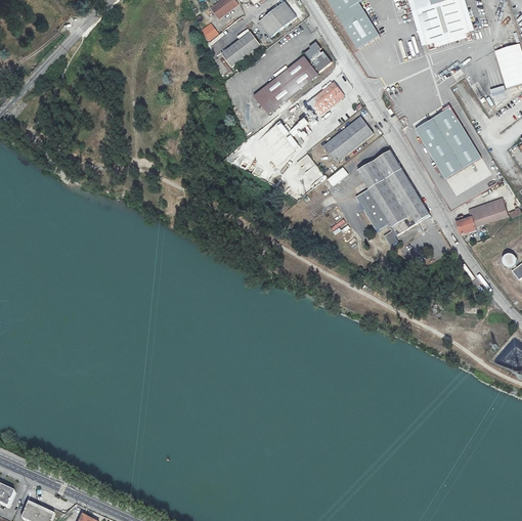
[(219,0),(216,2),(207,10),(215,20),(233,6),(228,0),(219,0)]
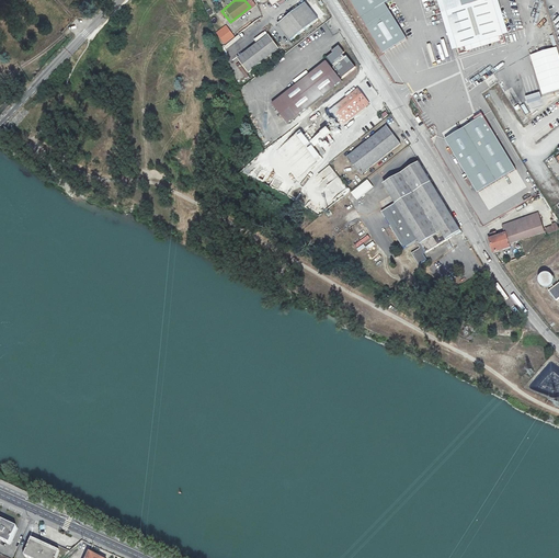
[(303,0),(276,21),(289,36),(317,14),(305,0),(303,0)]
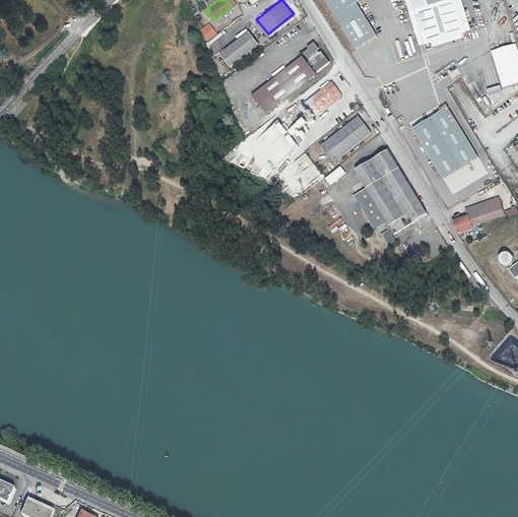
[(324,0),(344,33),(354,49),(377,35),(357,2),(360,0),(324,0)]
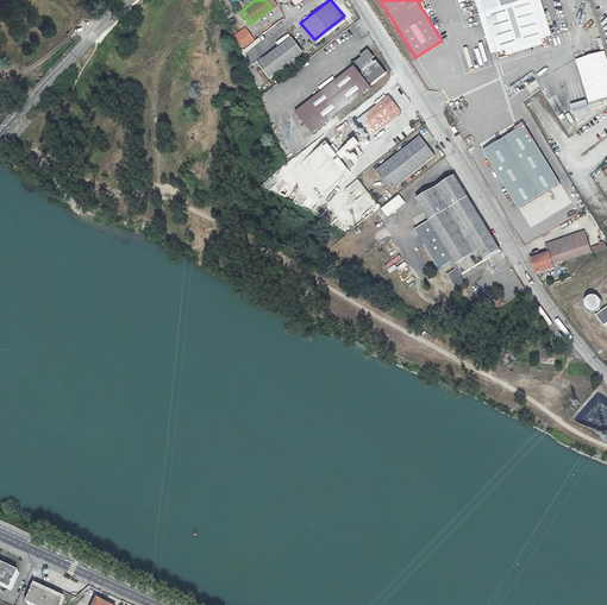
[(496,51),(481,0),(475,0),(490,54),(496,51)]
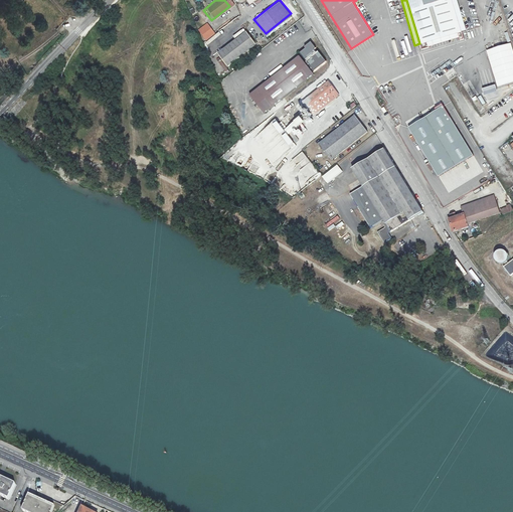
[(457,32),(461,31),(452,0),(406,0),(419,43),(423,42),(457,32)]
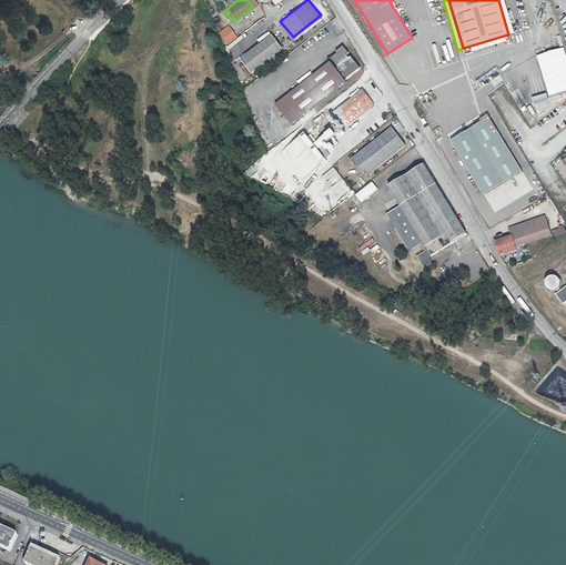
[(498,0),(508,34),(514,33),(504,0),(498,0)]
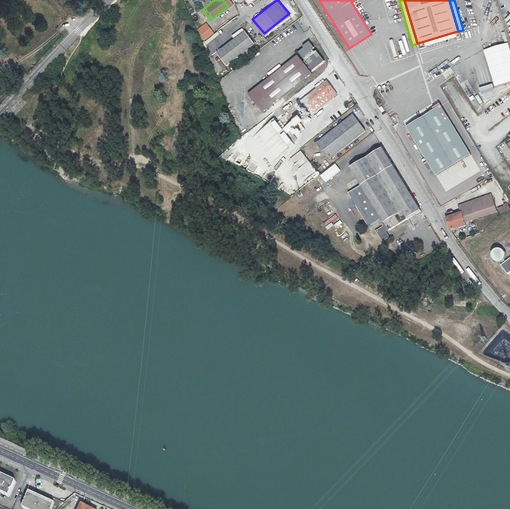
[(203,38),(212,31),(204,20),(195,27),(203,38)]
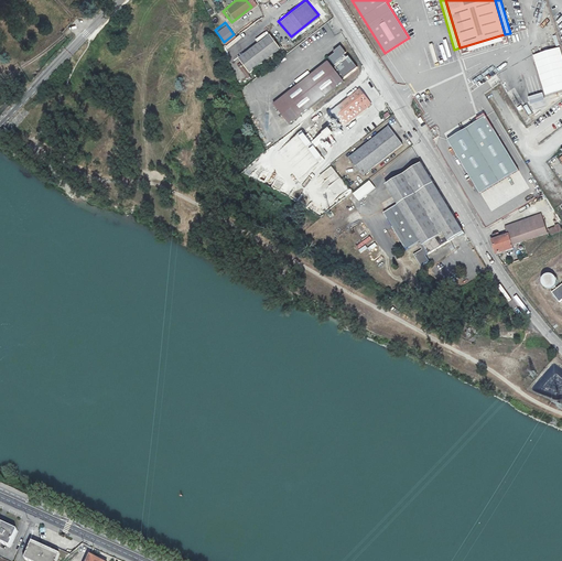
[(248,72),(259,64),(270,55),(279,47),(267,33),(237,58),(248,72)]
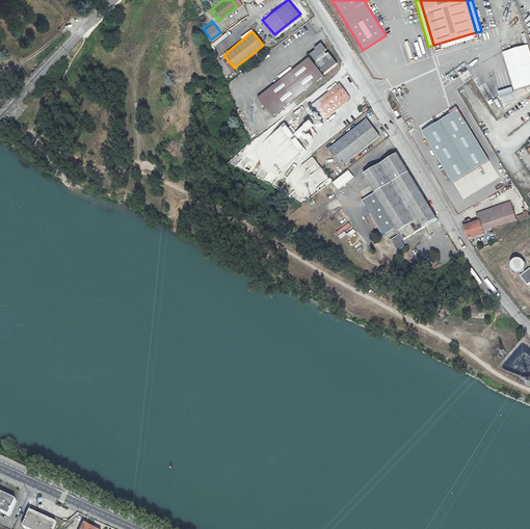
[(472,33),(438,44),(439,49),(473,38),(472,33)]
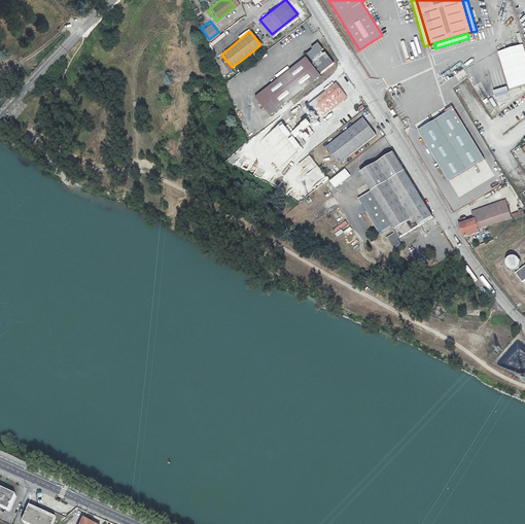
[(506,86),(524,80),(524,55),(521,40),(495,47),(506,86)]
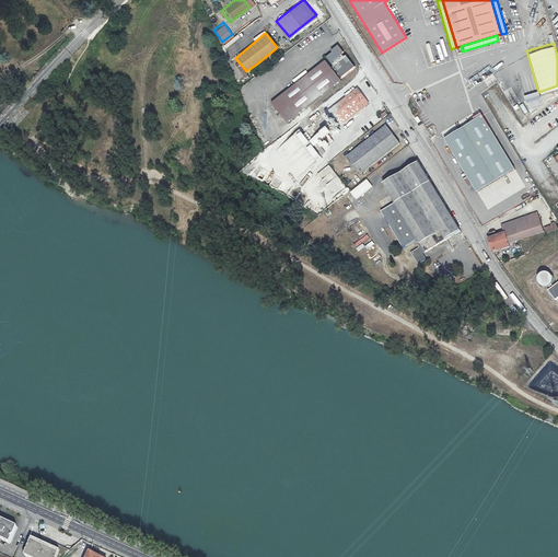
[(323,56),(328,62),(326,65),(321,58),(268,103),(283,120),(336,77),(329,69),(332,66),(338,73),(349,65),(334,46),(323,56)]
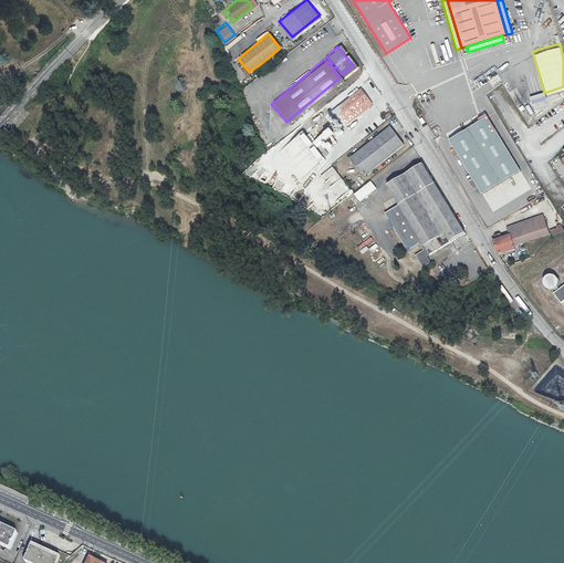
[(271,55),(260,64),(262,68),(273,59),(271,55)]
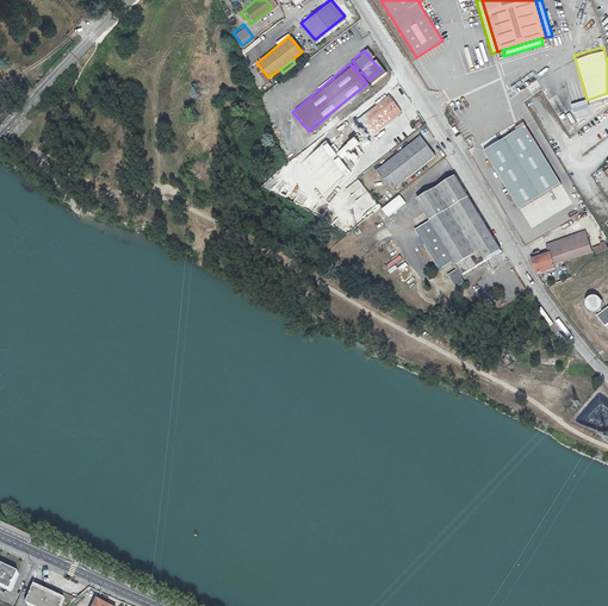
[(388,93),(359,117),(371,132),(399,108),(388,93)]
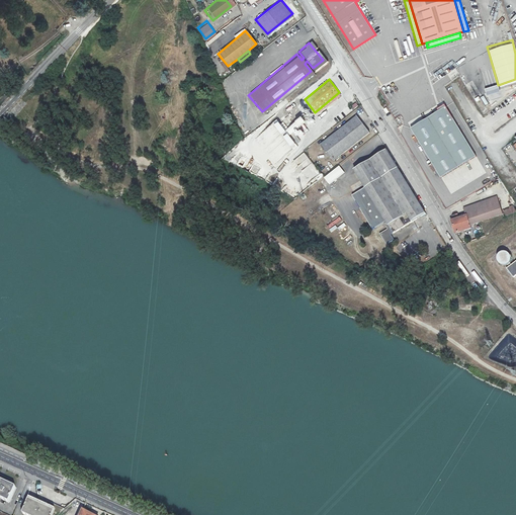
[(483,86),(485,93),(498,88),(496,82),(483,86)]
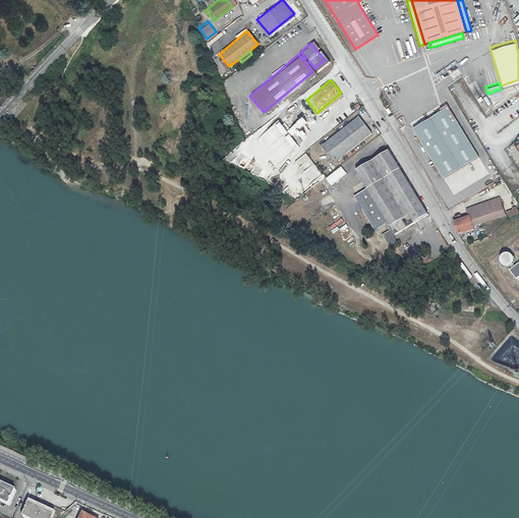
[(447,105),(434,113),(412,127),(453,192),(487,170),(477,154),(470,142),(447,105)]
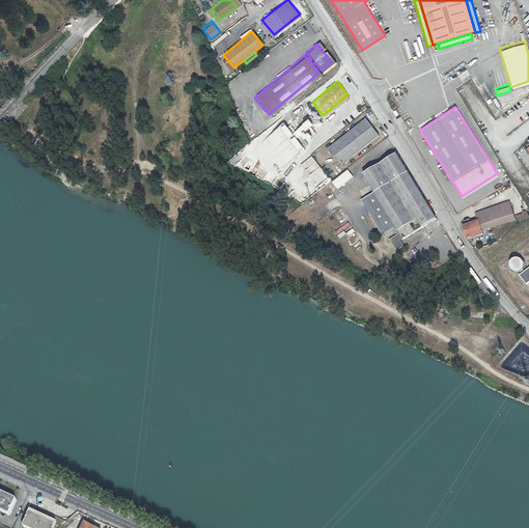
[(373,136),(360,119),(325,149),(338,166),(373,136)]
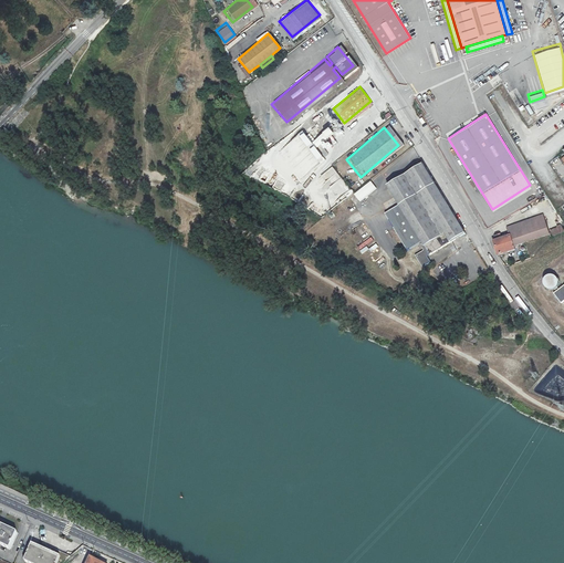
[(314,145),(321,154),(324,152),(319,142),(314,145)]
